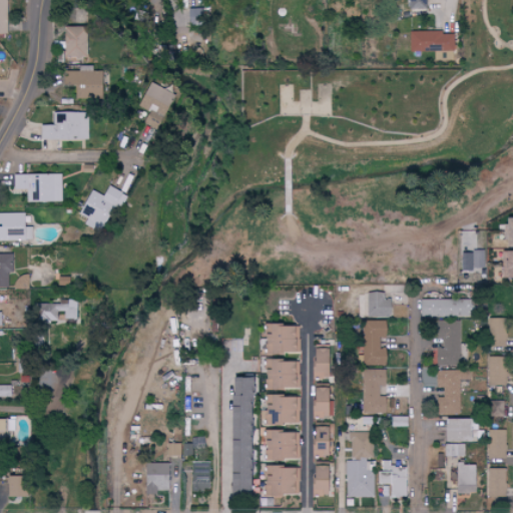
[(9,0),(7,0),(0,0),(0,34),(8,35),(9,0)]
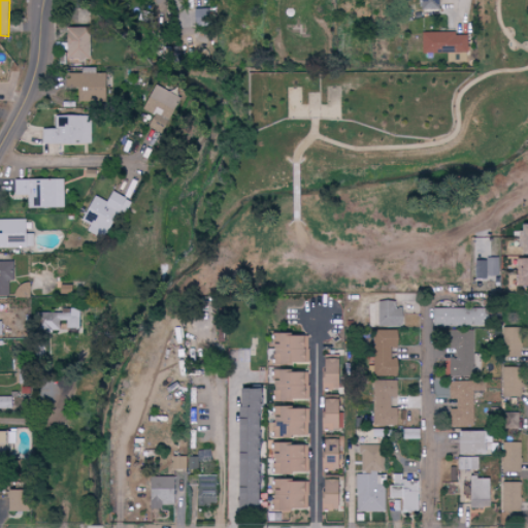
[(420,0),(421,0),(417,0),(417,10),(438,10),(438,0),(420,0)]
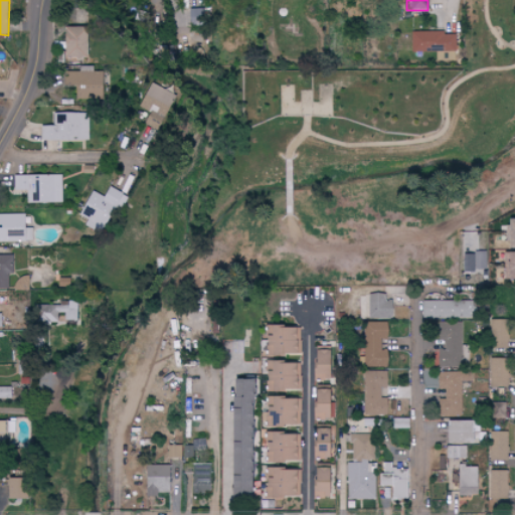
[(84,58),(84,27),(63,27),(62,57),(84,58)]
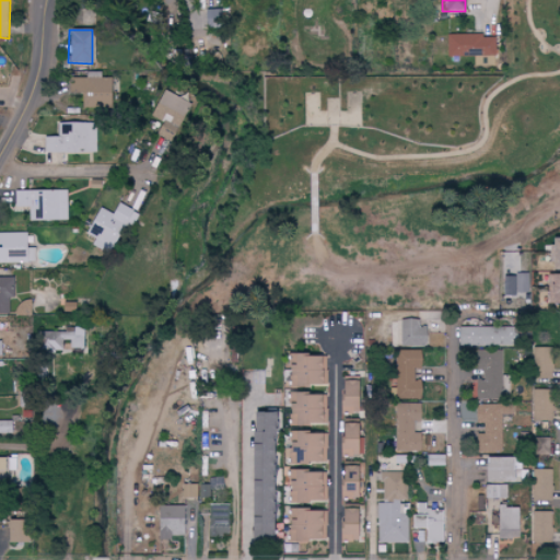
[(445,57),(473,57),(473,66),(494,67),(494,35),(445,35),(445,57)]
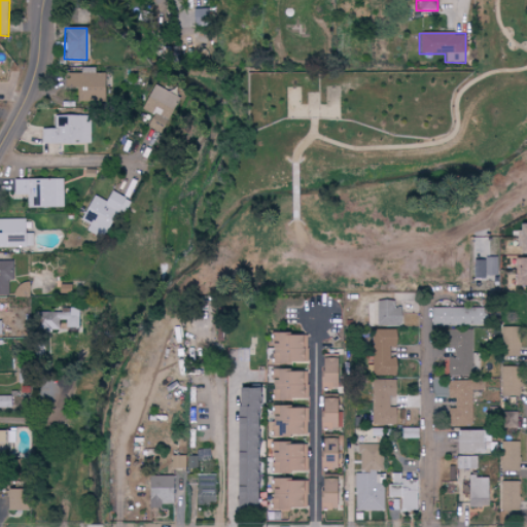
[(104,101),(105,74),(68,73),(68,86),(74,86),(73,100),(104,101)]
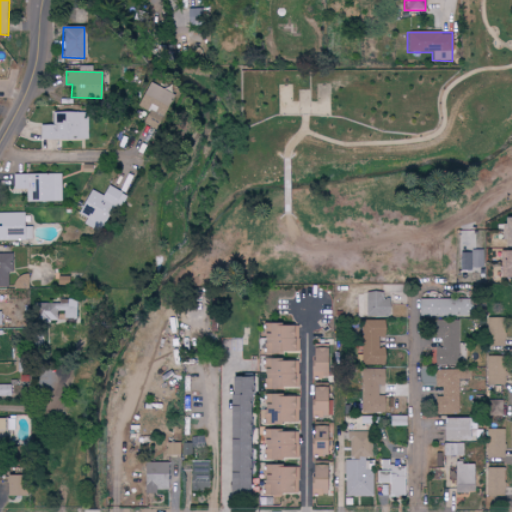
[(174,93),(148,83),(139,108),(166,117),(174,93)]
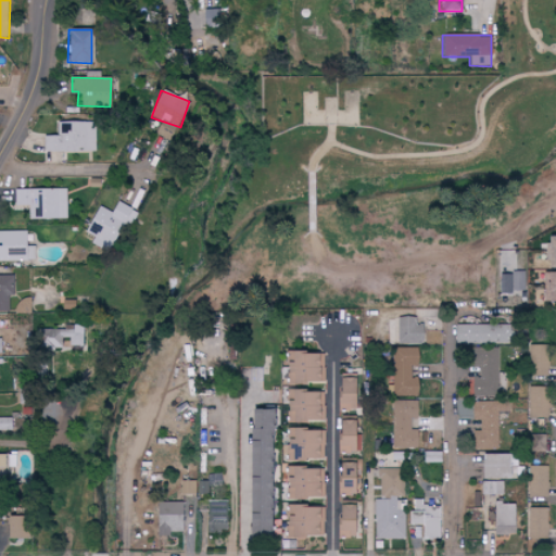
[(96,123),(59,122),(59,136),(42,136),(42,151),(96,153),(96,123)]
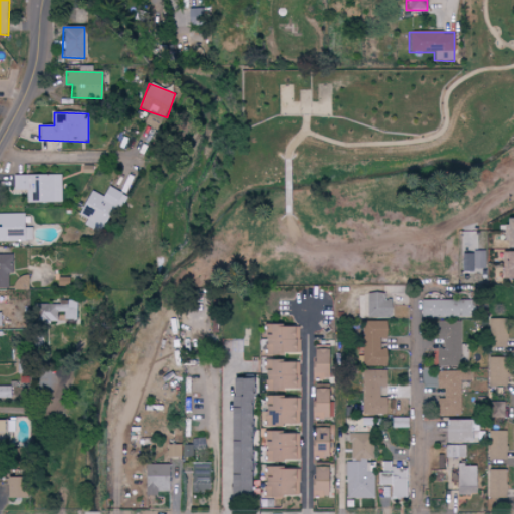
[(27,203),(60,203),(60,175),(13,176),(13,191),(27,191),(27,203)]
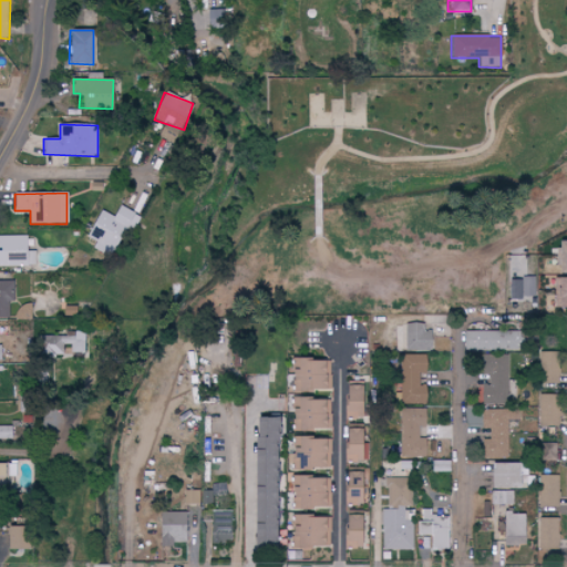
[(111,259),(135,215),(119,206),(112,217),(100,210),(85,237),(95,243),(92,249),(111,259)]
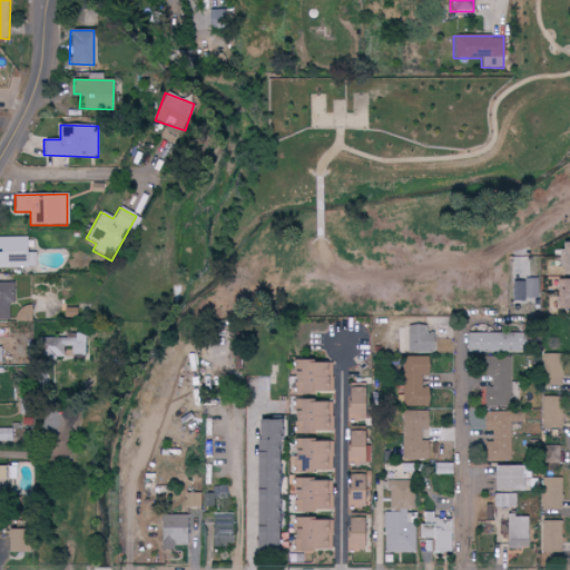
[(26,237),(0,237),(0,267),(35,267),(35,252),(27,253),(26,237)]
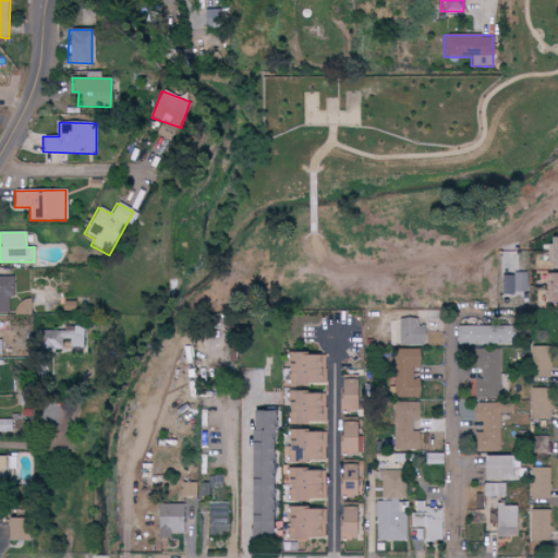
[(546,269),(557,269),(557,238),(547,238),(546,269)]
